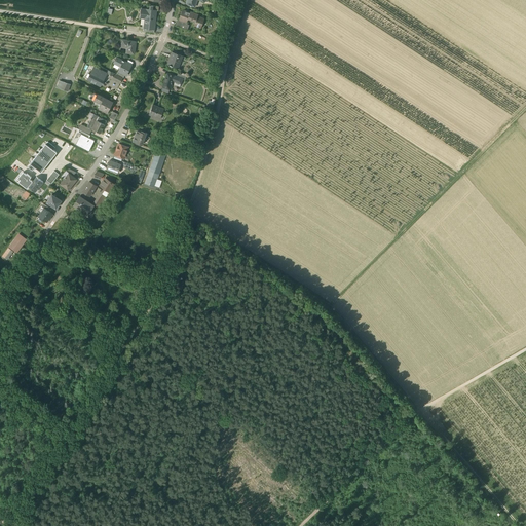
[(144,28),(153,29),(155,19),(154,19),(155,15),(156,15),(156,10),(157,10),(153,9),(153,5),(150,5),(149,9),(146,9),(142,8),(141,14),(141,15),(143,15),(145,15),(144,28)]
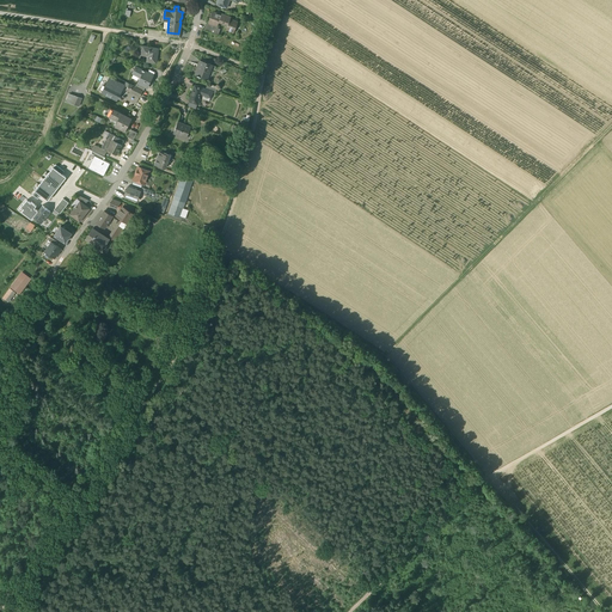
[(226,30),(233,32),(238,23),(230,19),(231,18),(221,14),(213,12),(208,23),(213,25),(216,26),(219,22),(227,25),(226,30)]
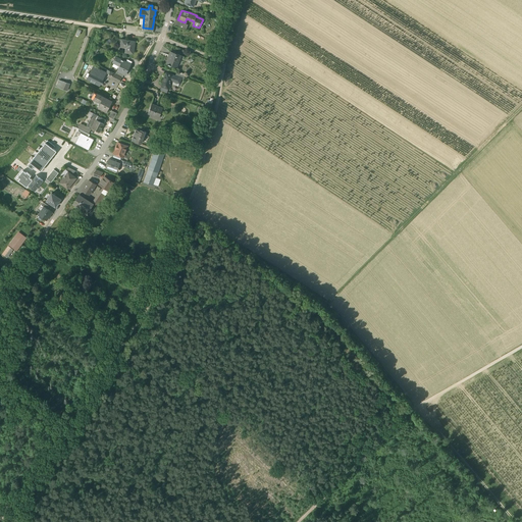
[(173,27),(184,30),(184,29),(185,25),(180,24),(181,21),(177,19),(176,19),(175,22),(173,27)]
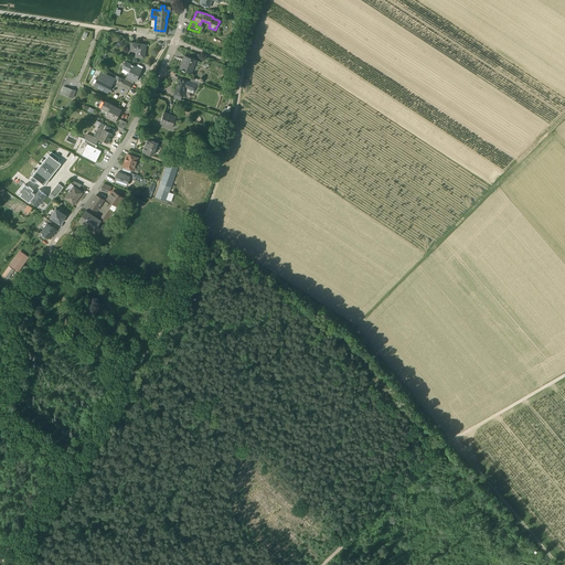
[(195,30),(194,33),(192,40),(205,44),(209,34),(199,31),(195,30)]
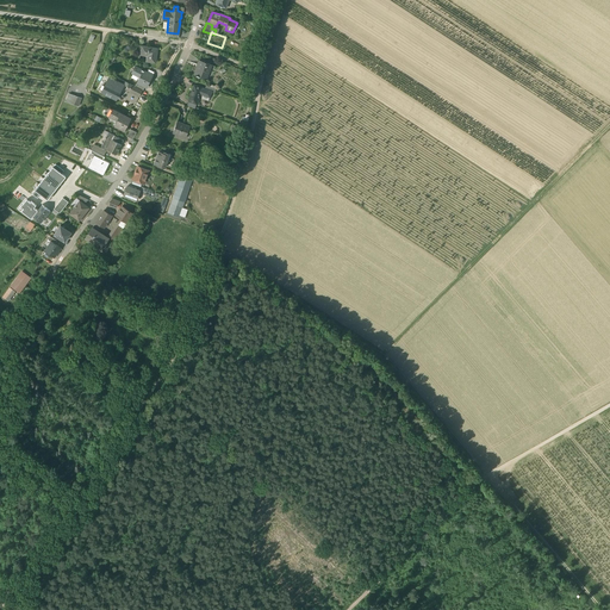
[(148,61),(155,62),(156,56),(155,55),(156,48),(142,45),(141,54),(149,55),(148,61)]
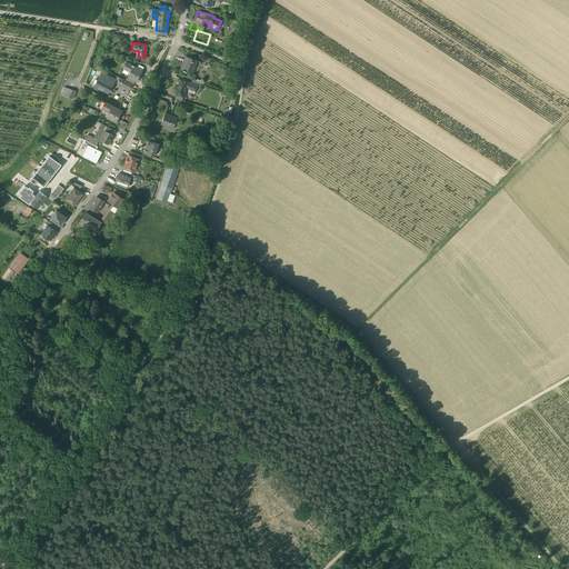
[(186,71),(190,72),(192,67),(195,67),(197,61),(186,57),(182,62),(183,63),(181,69),(183,70),(186,71)]
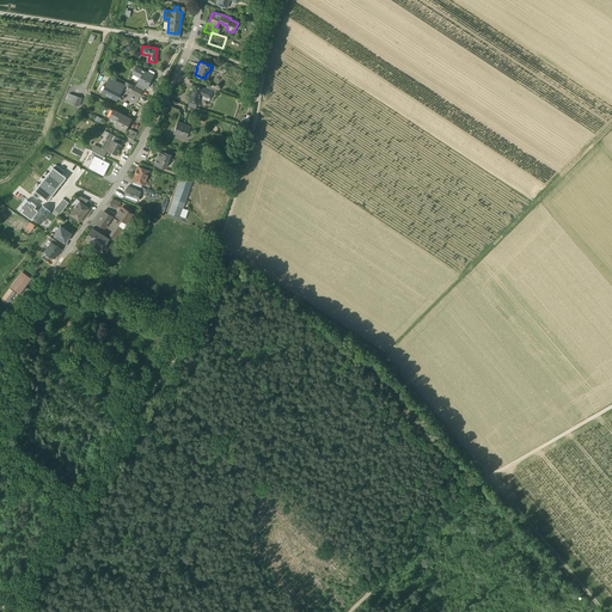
[(138,83),(147,87),(150,83),(148,83),(152,74),(138,67),(135,73),(141,77),(138,83)]
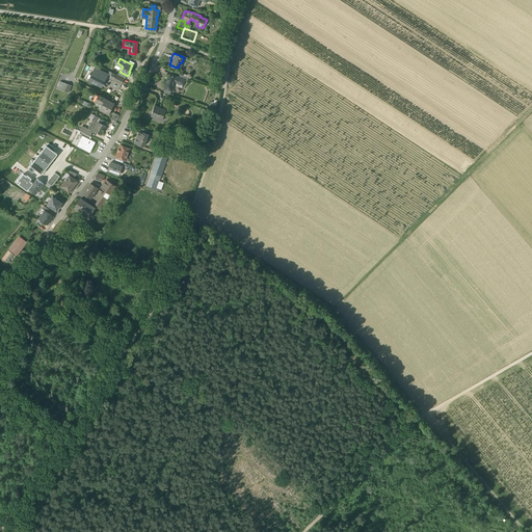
[(88,81),(100,87),(104,79),(105,80),(108,75),(94,67),(94,69),(95,70),(88,81)]
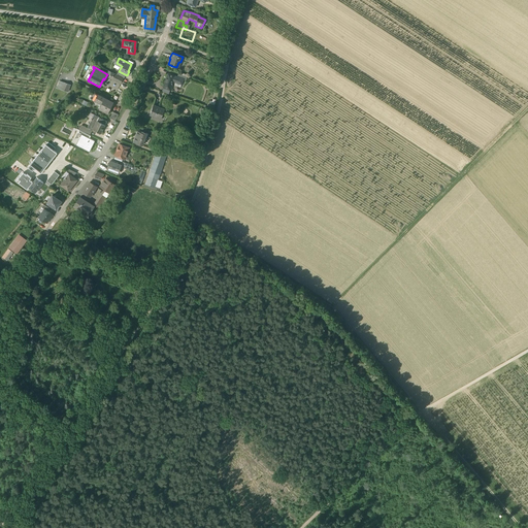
[(121,85),(123,78),(117,75),(111,72),(108,78),(121,85)]
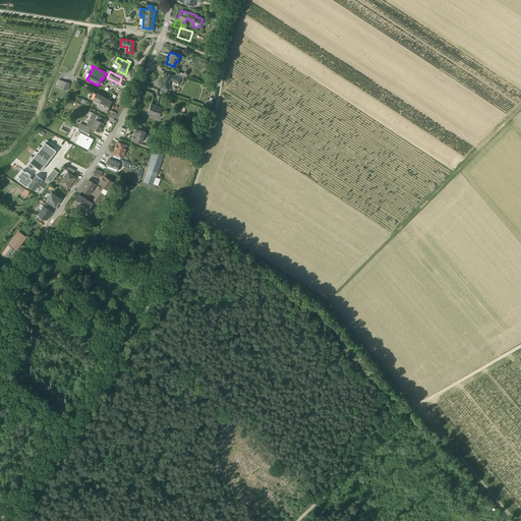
[(161,85),(167,88),(171,79),(173,81),(179,83),(181,78),(175,75),(169,73),(168,75),(165,74),(161,85)]
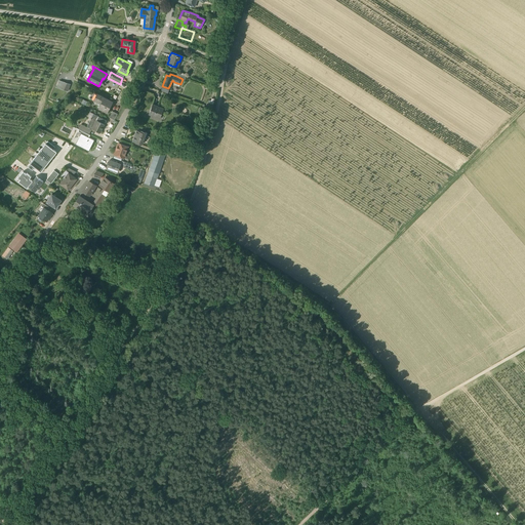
[(56,87),(68,91),(70,84),(59,81),(56,87)]
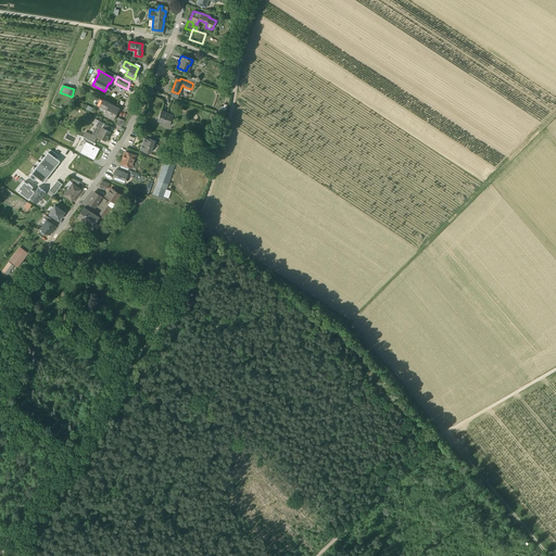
[(104,100),(104,101),(100,99),(97,104),(102,108),(102,106),(108,109),(106,110),(104,115),(113,119),(115,115),(114,114),(117,108),(104,100)]
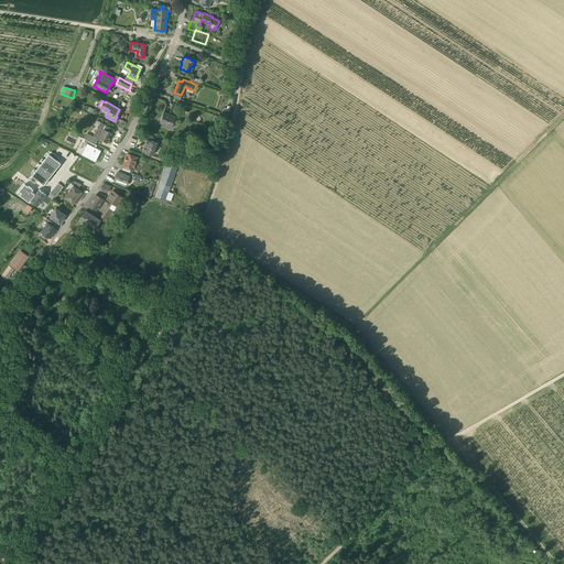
[(128,118),(131,111),(126,108),(122,115),(128,118)]
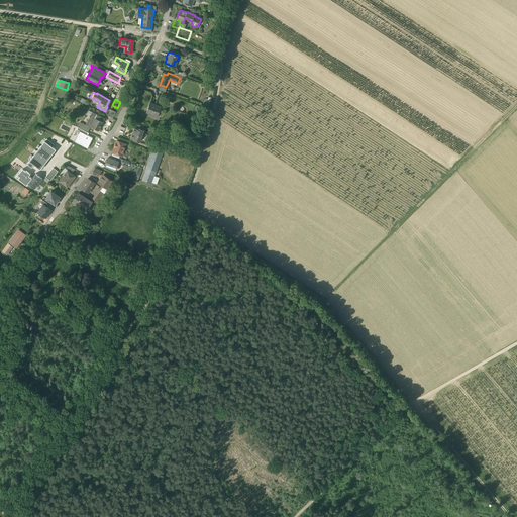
[(146,112),(158,116),(160,112),(161,107),(150,102),(146,112)]
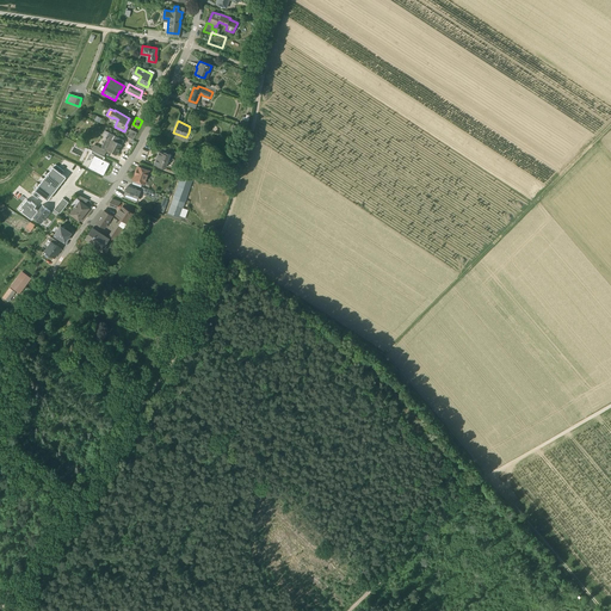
[(128,136),(134,140),(137,133),(131,129),(128,136)]
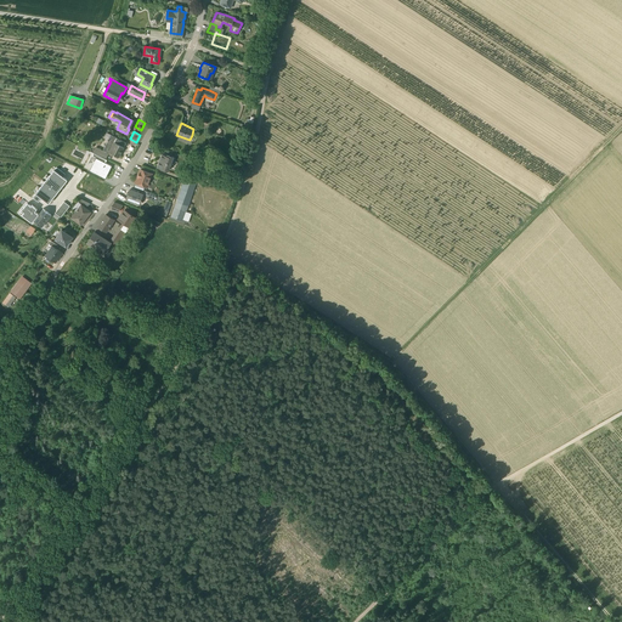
[(108,153),(109,154),(109,152),(117,137),(111,135),(108,141),(103,151),(108,153)]
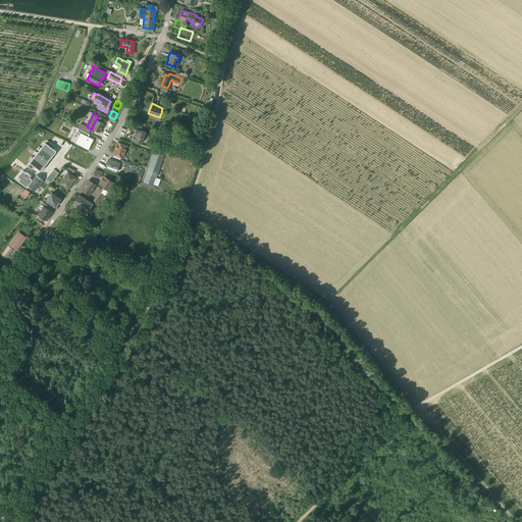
[(95,129),(99,132),(105,119),(98,115),(92,127),(92,129),(94,131),(95,129)]
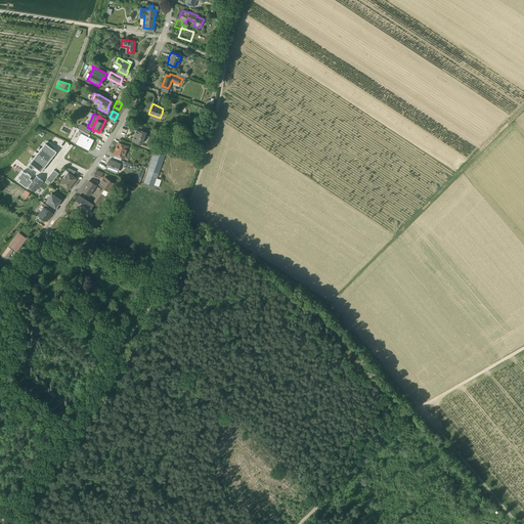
[(83,131),(88,133),(89,134),(91,129),(87,127),(82,124),(79,129),(83,131)]
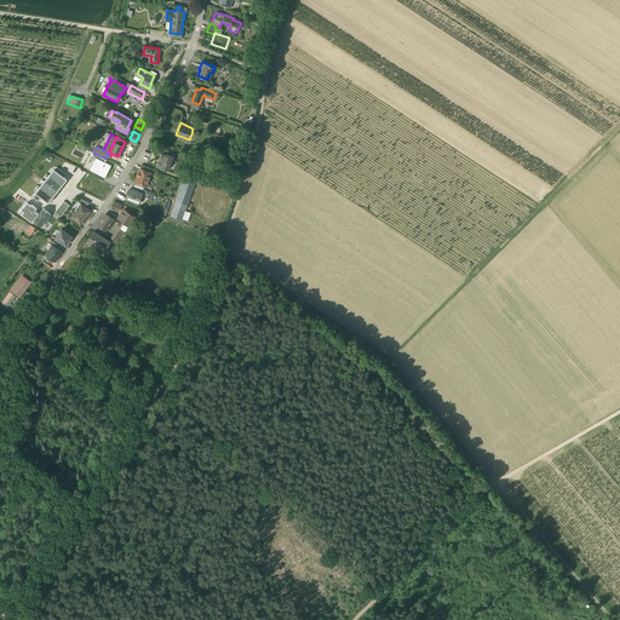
[(156,166),(167,170),(171,159),(172,159),(173,156),(167,154),(166,155),(161,154),(156,166)]
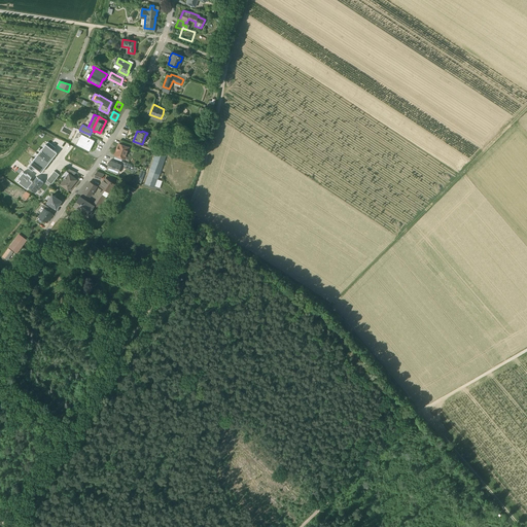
[(76,144),(89,151),(94,141),(90,138),(88,137),(81,134),(78,141),(76,144)]
